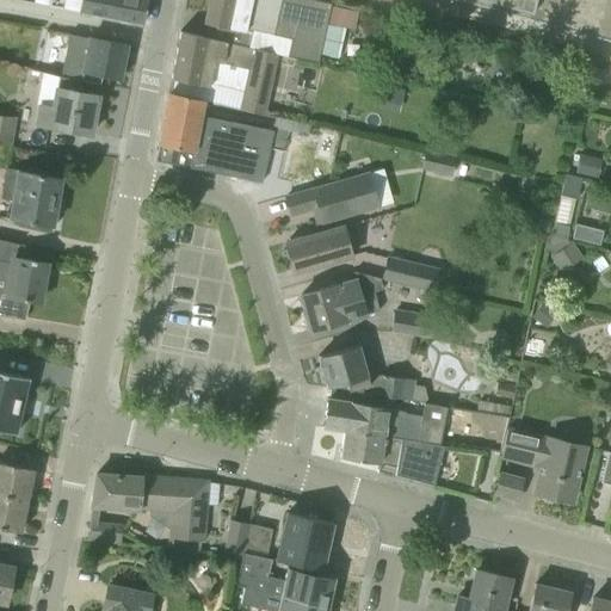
[(146,0),(48,0),(48,6),(142,25),(146,0)]
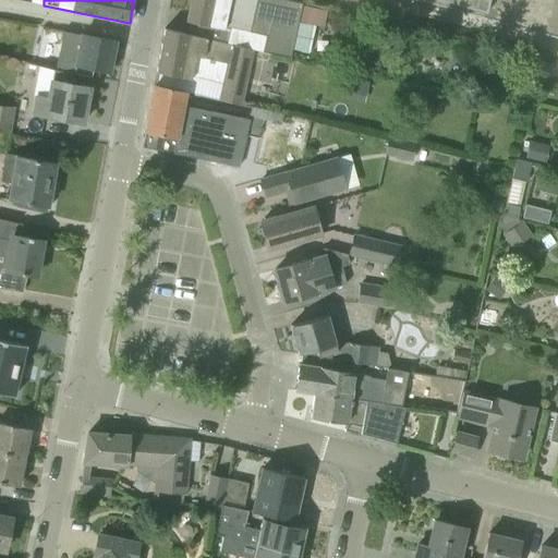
[(283,0),(191,0),(186,22),(184,34),(206,39),(233,45),(252,49),(290,58),(291,50),(310,53),(315,26),(298,22),(302,3),(283,0)]
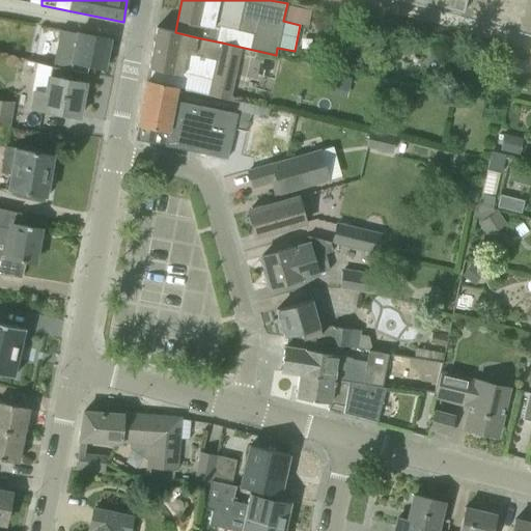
[(530,0),(415,0),(415,4),(430,8),(432,3),(487,19),(486,24),(503,28),(504,23),(530,29),(530,0)]
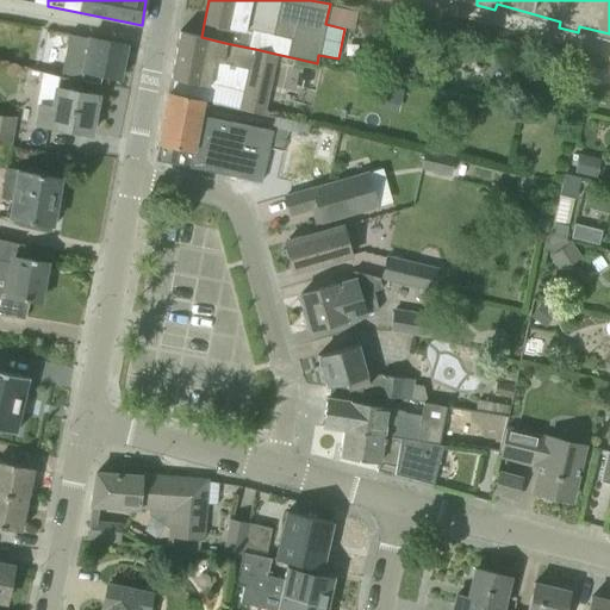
[(170,79),(207,87),(213,62),(222,63),(225,43),(201,37),(181,32),(180,32),(170,79)]
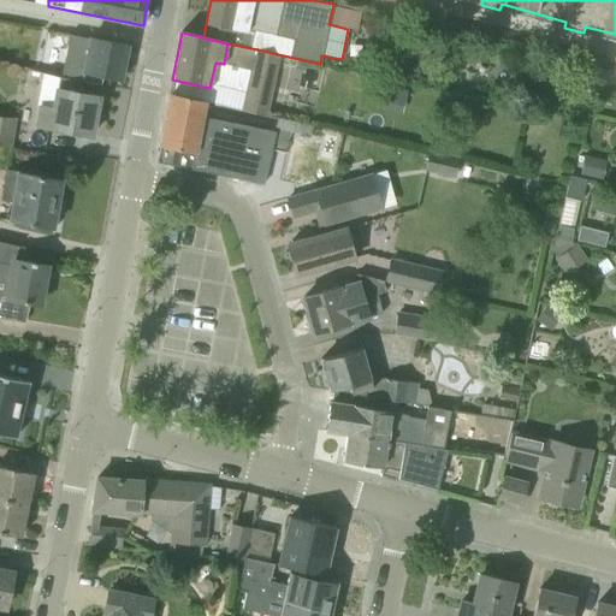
[(128,46),(89,39),(89,40),(73,36),(65,80),(100,86),(102,76),(120,80),(128,46)]
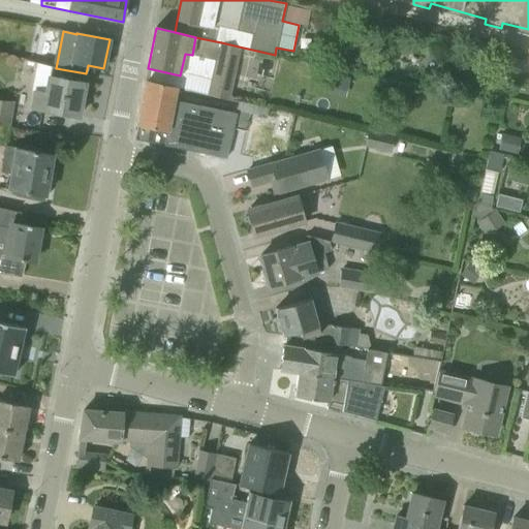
[(226,99),(239,47),(221,42),(209,94),(226,99)]
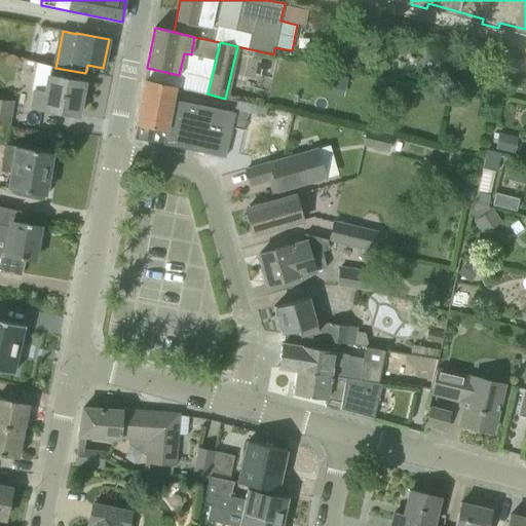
[(34,90),(31,107),(77,116),(84,83),(48,76),(45,94),(34,90)]
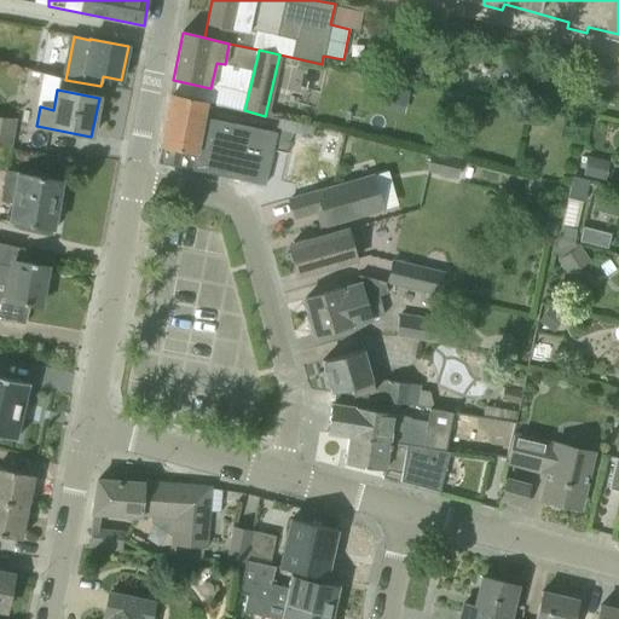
[(160,165),(227,178),(264,186),(266,179),(306,187),(312,160),(287,154),(291,133),(277,129),(276,133),(203,116),(206,102),(171,94),(157,165),(160,165)]
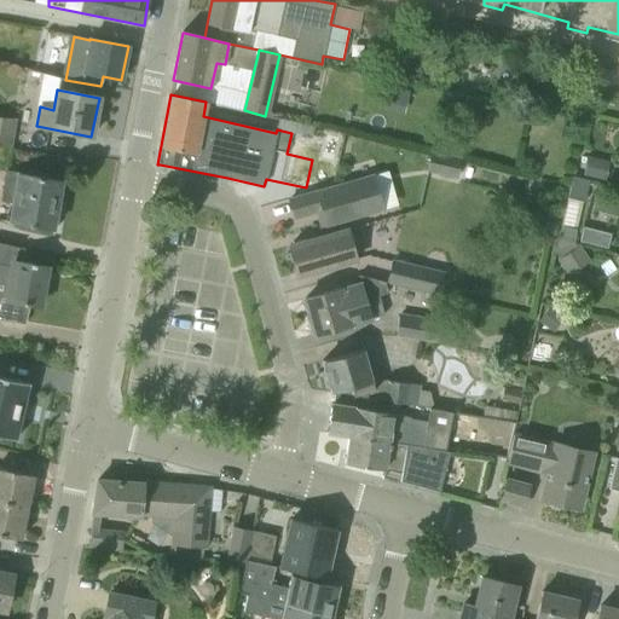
[(13,121),(0,119),(0,146),(10,149),(13,121)]
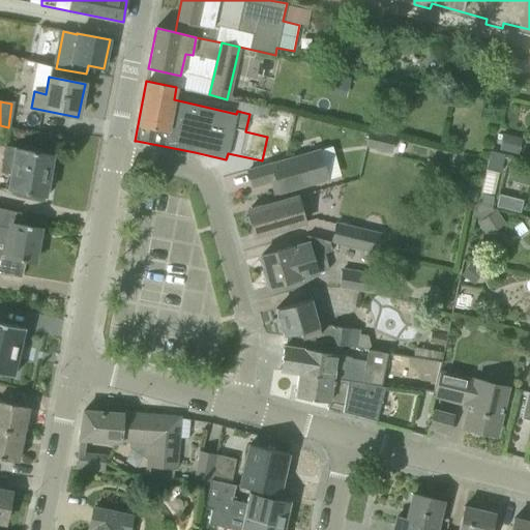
[(366,146),(390,151),(393,137),(370,131),(366,146)]
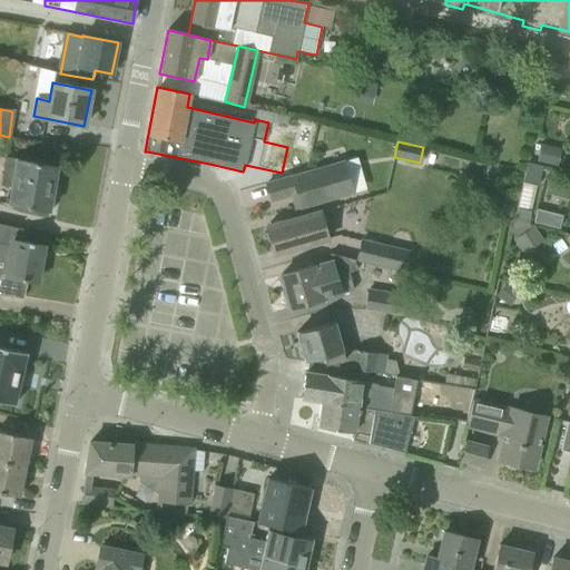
[(9,204),(49,210),(56,167),(16,159),(16,160),(6,158),(1,186),(11,188),(9,204)]
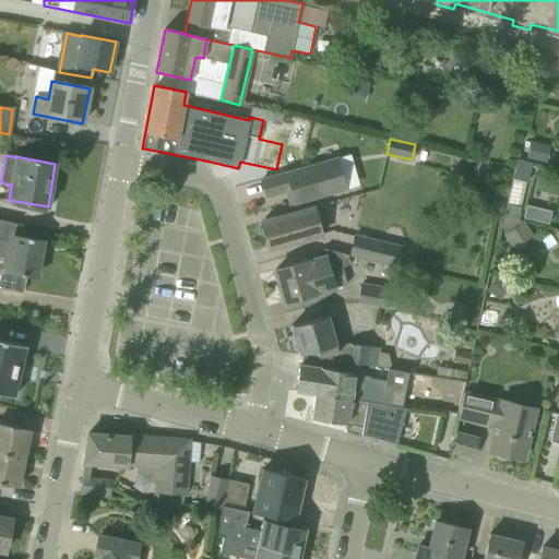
[(285,192),(286,194),(289,205),(346,189),(337,158),(261,180),(265,198),(285,192)]
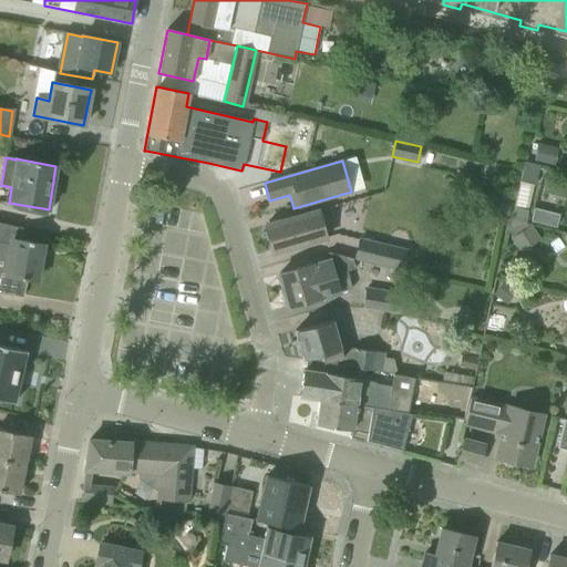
[(519,182),(533,185),(534,185),(538,165),(524,162),(519,182)]
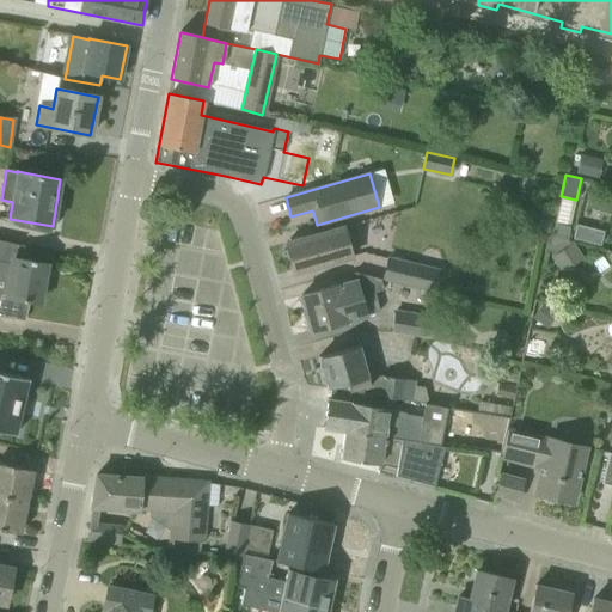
[(289,240),(289,243),(286,244),(294,274),(352,258),(343,227),(301,239),(300,237),(289,240)]
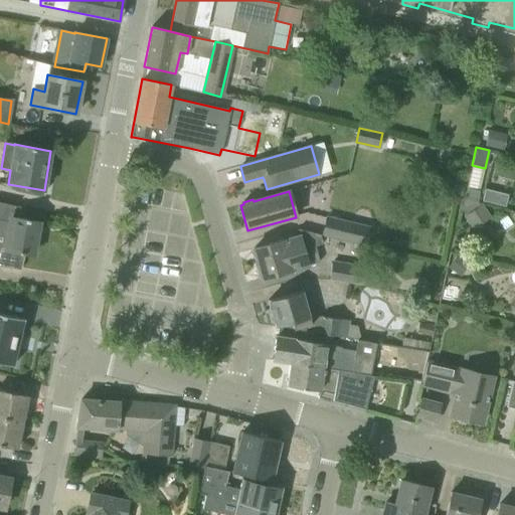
[(0,220),(9,223),(5,248),(1,248),(0,252),(0,266),(20,270),(24,253),(33,254),(38,222),(26,220),(27,215),(14,213),(15,205),(0,202),(0,220)]
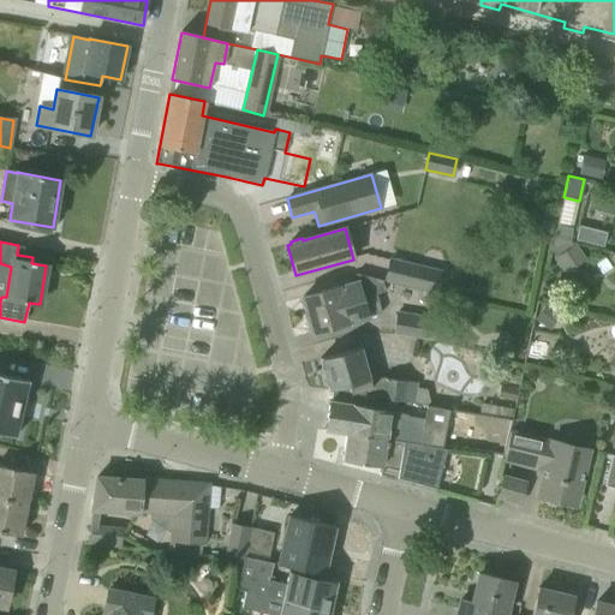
[(440,272),(390,260),(384,281),(435,293),(440,272)]
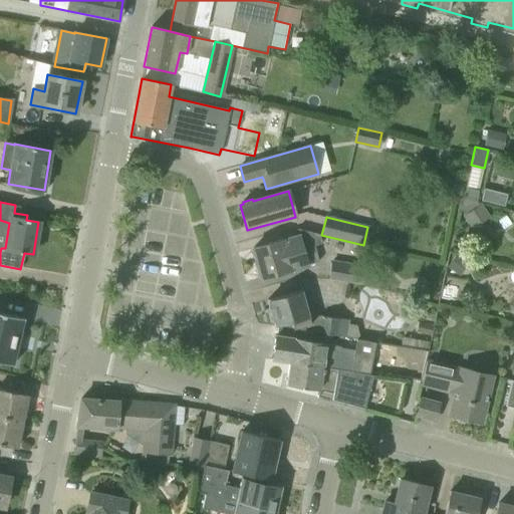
[(261,279),(290,270),(318,261),(314,245),(322,243),(319,235),(297,230),(300,231),(301,236),(282,241),(282,240),(252,249),(261,279)]
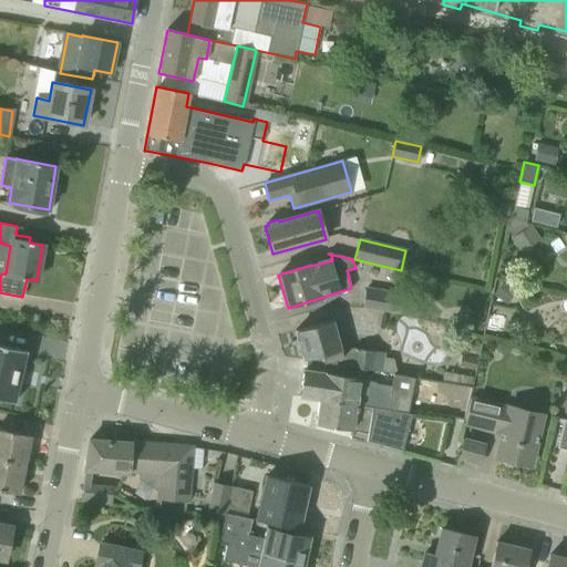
[(410,317),(413,298),(366,289),(362,308),(410,317)]
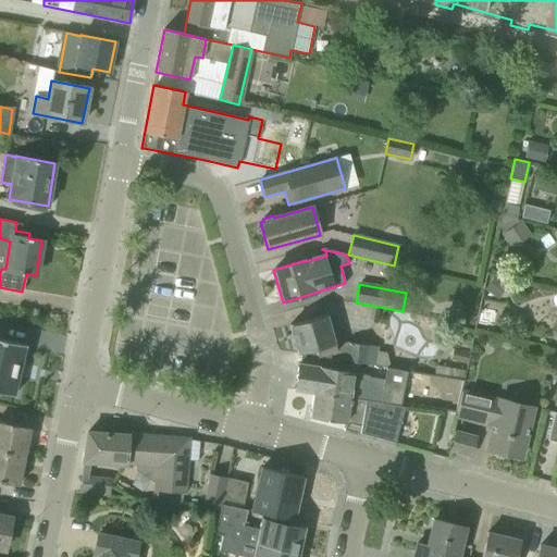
[(298,354),(301,354),(314,349),(317,357),(330,354),(330,359),(355,363),(373,366),(373,367),(386,368),(388,369),(388,364),(386,354),(375,351),(376,347),(348,343),(348,344),(334,342),(326,316),(289,325),(298,354)]
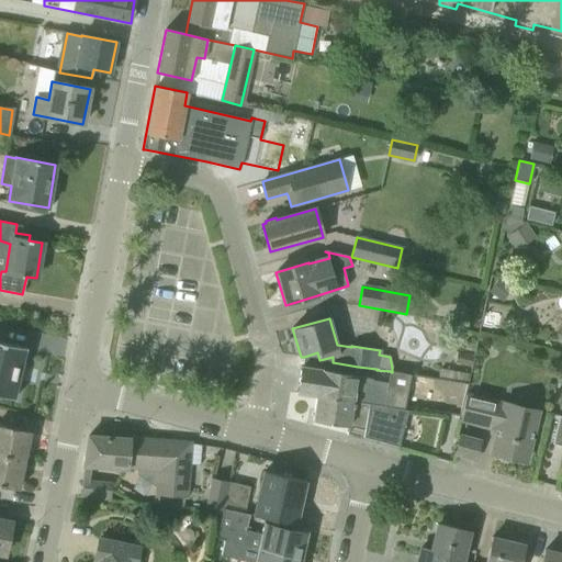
[(26,348),(0,341),(0,396),(14,400),(14,398),(13,398),(18,381),(19,381),(22,367),(21,367),(24,349),(25,349),(26,348)]
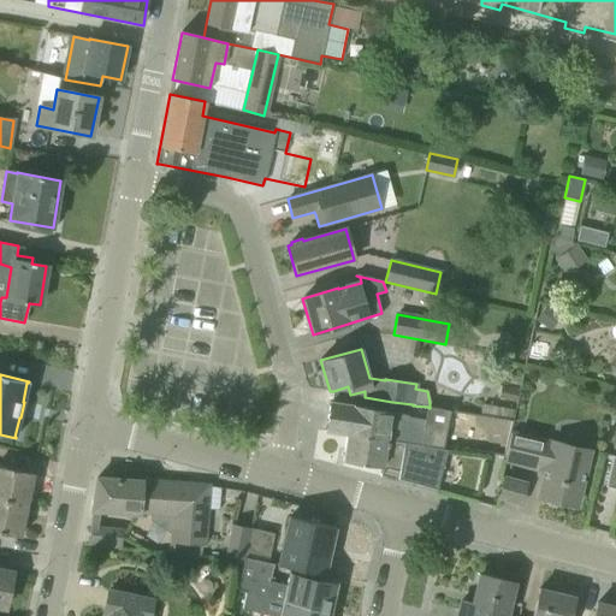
[(391,412),(392,402),(365,397),(365,391),(350,395),(348,386),(333,391),(331,402),(330,402),(325,431),(347,434),(347,433),(446,452),(446,450),(489,455),(504,457),(511,421),(430,408),(427,407),(425,419),(408,416),(408,414),(391,412)]
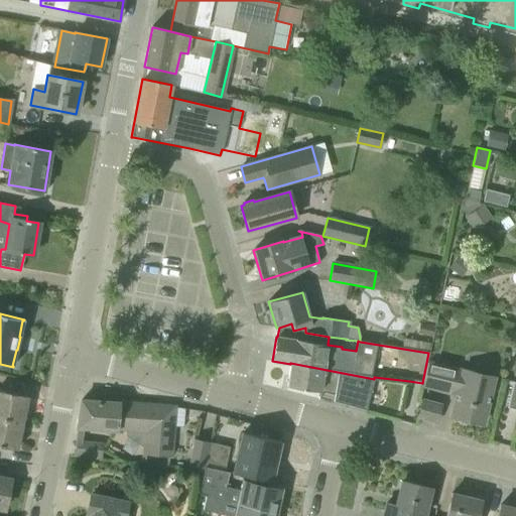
[(290,363),(290,364),(286,386),(335,394),(333,403),(365,412),(374,379),(290,363)]
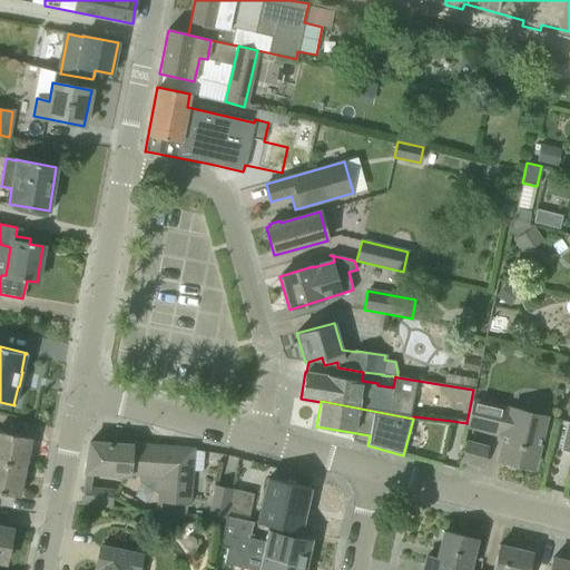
[(472,401),(467,426),(504,435),(498,461),(533,469),(546,416),(511,409),(510,410),(472,401)]
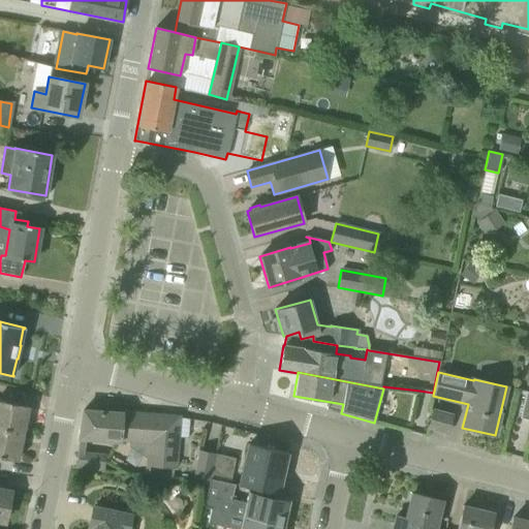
[(520,418),(528,421),(528,392),(526,392),(520,418)]
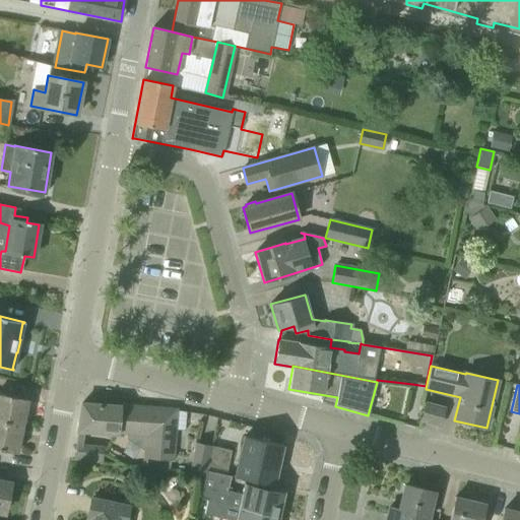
[(0,421),(22,426),(27,400),(0,394),(0,421)]
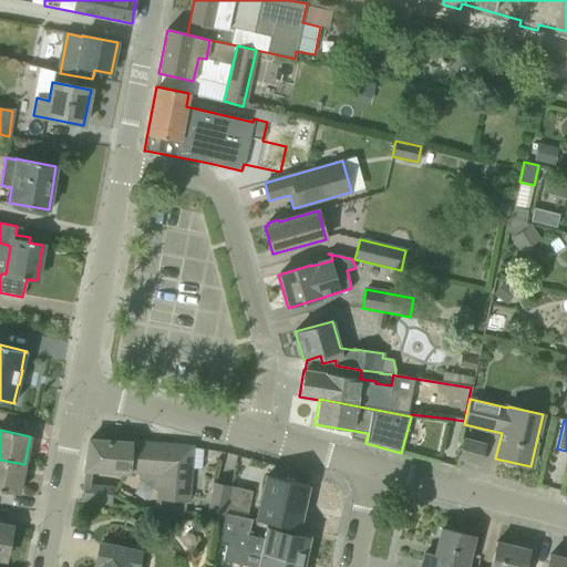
[(161,466),(137,464),(138,454),(131,453),(132,443),(89,440),(84,470),(160,476),(161,466)]
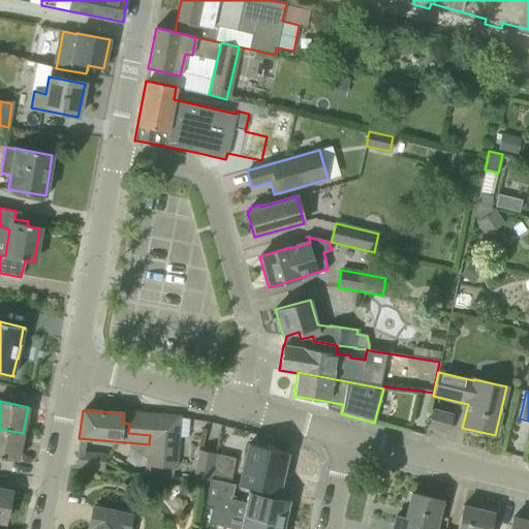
[(453,416),(432,411),(428,428),(448,433),(453,416)]
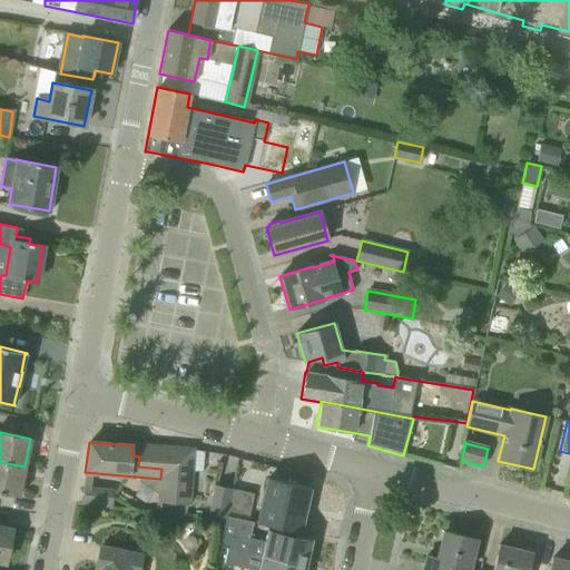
[(161,469),(160,479),(158,502),(174,503),(173,513),(186,514),(186,504),(188,504),(193,450),(133,445),(131,455),(139,457),(138,467),(161,469)]
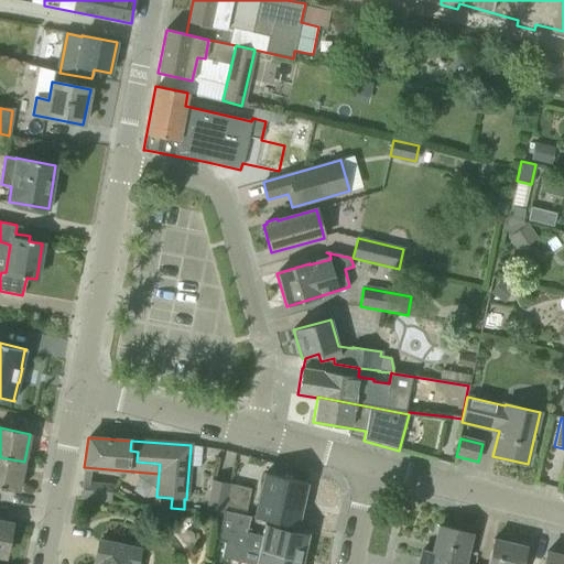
[(0,488),(18,492),(24,462),(0,457),(0,488)]
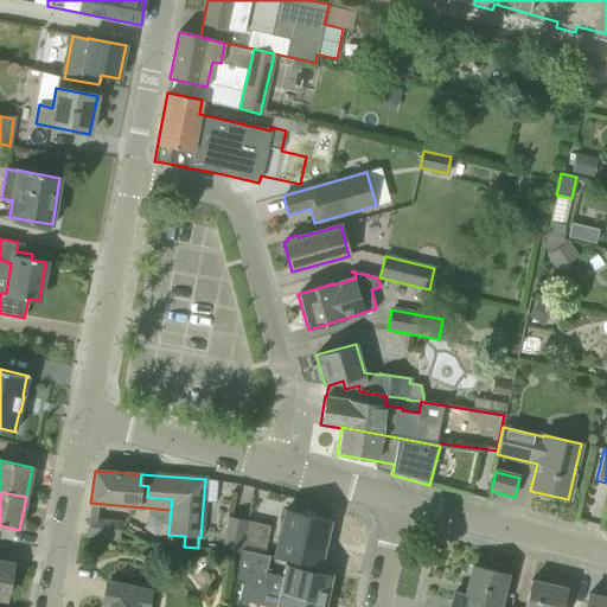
[(328,519),(286,510),(275,557),(319,567),(328,519)]
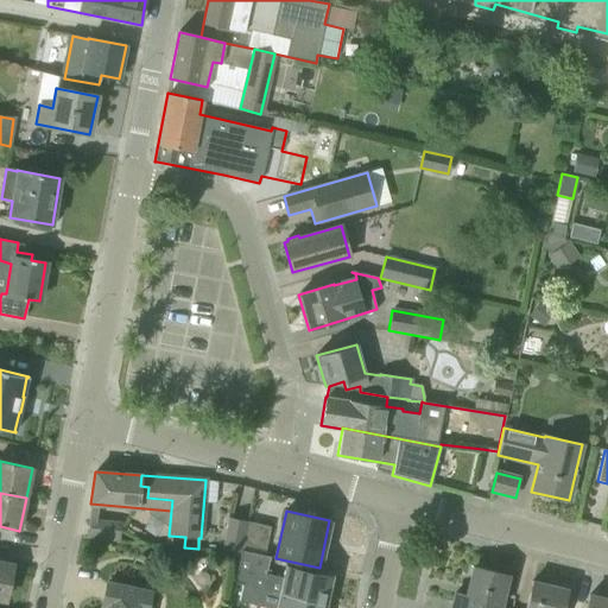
[(241,553),(242,551),(241,550),(247,521),(228,518),(221,550),(241,553)]
